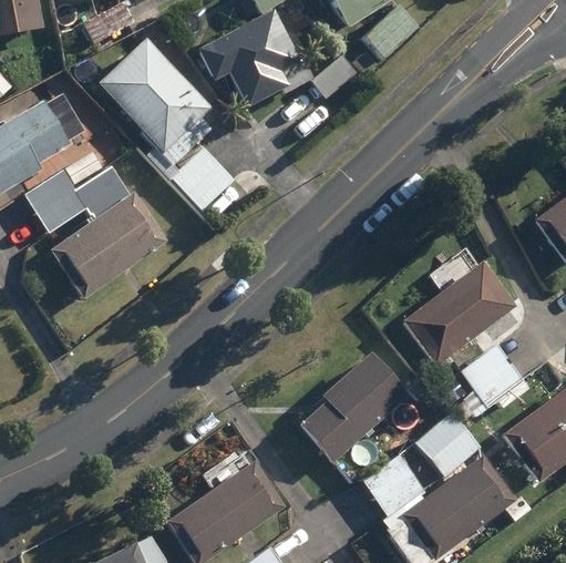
[(0,34),(42,27),(37,0),(0,0),(0,34)]
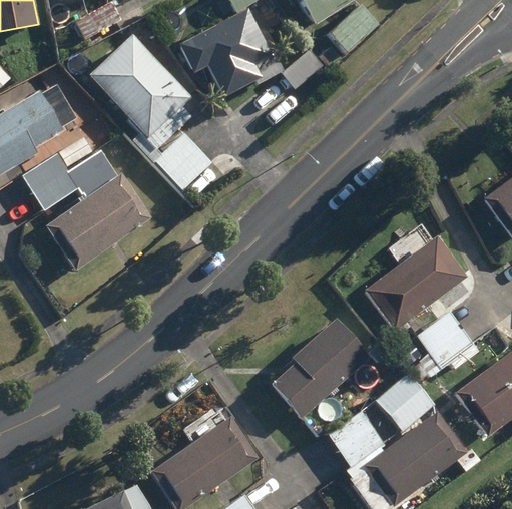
[(228,0),(236,13),(259,0),(228,0)]
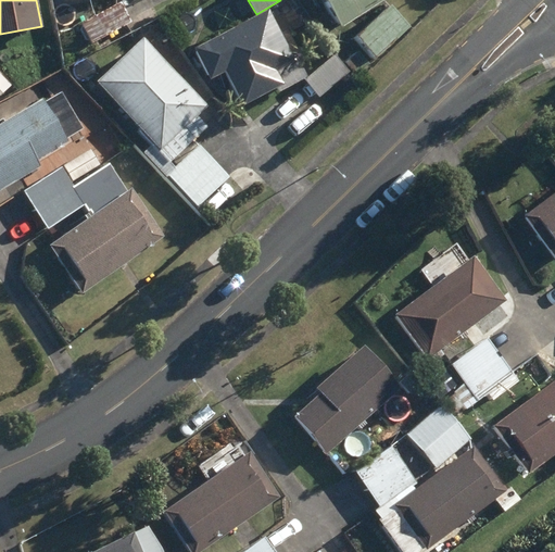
[(327,0),(344,25),(381,0),(327,0)]
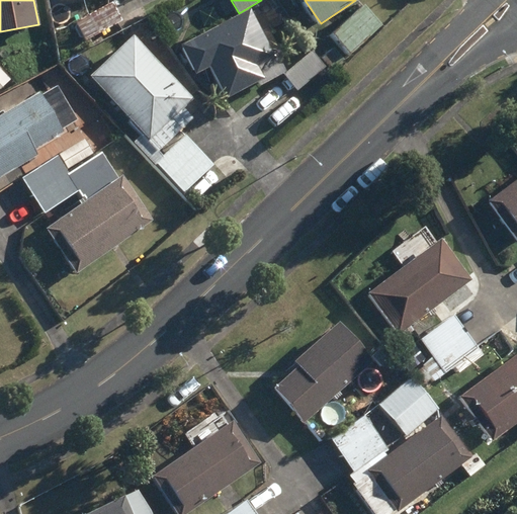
[(74,22),(83,39),(121,19),(113,2),(74,22)]
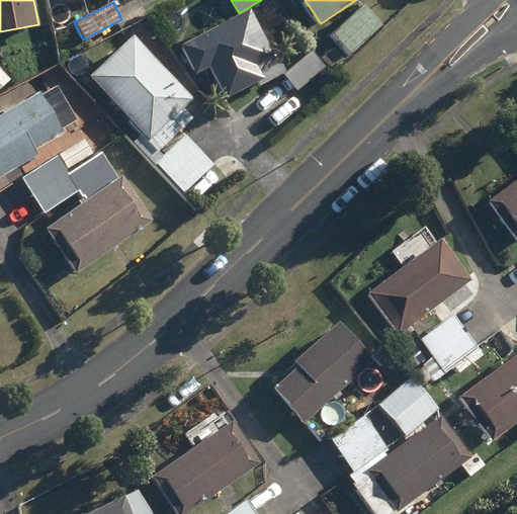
[(332,33),(350,54),(381,24),(364,5),(332,33)]
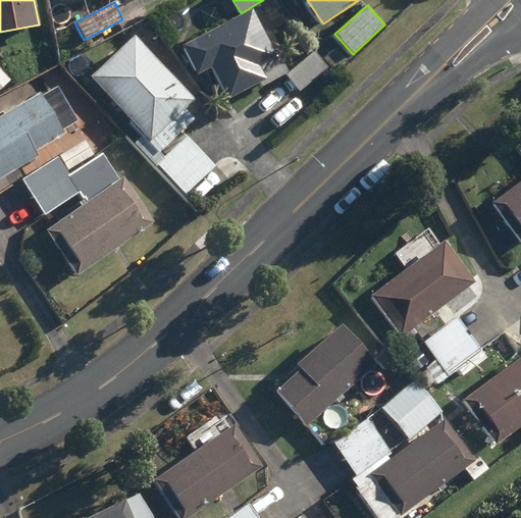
[(212,67),(228,98),(260,81),(262,85),(289,70),(277,51),(275,51),(252,7),(181,46),(198,74),(212,67)]
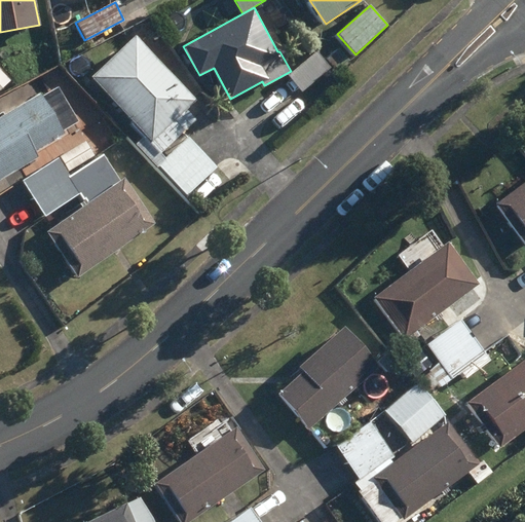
[(133,122),(159,152),(196,119),(186,108),(196,100),(138,34),(92,75),(134,121),(133,122)]
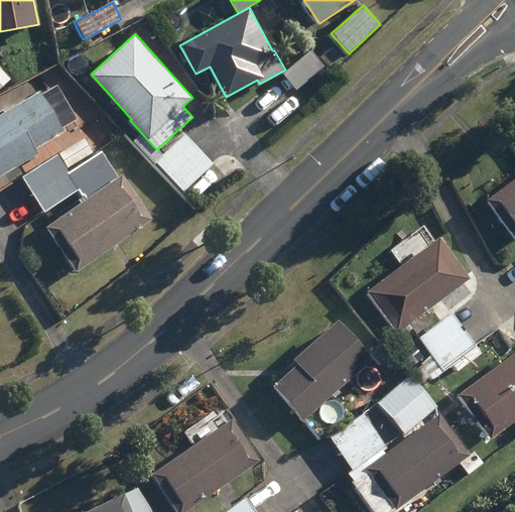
[(320,56),(331,69),(343,58),(332,46),(320,56)]
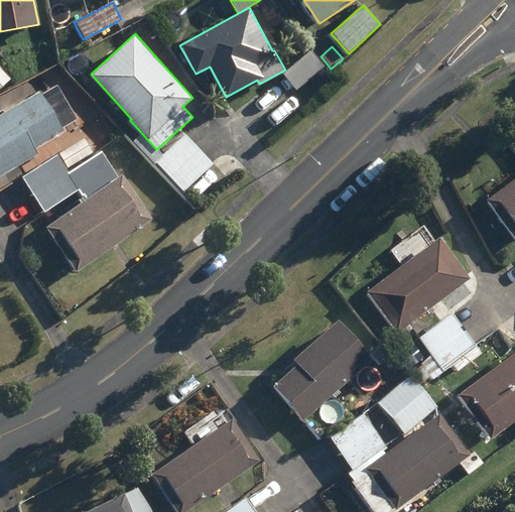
[(309,47),(285,70),(296,84),(322,61),(309,47)]
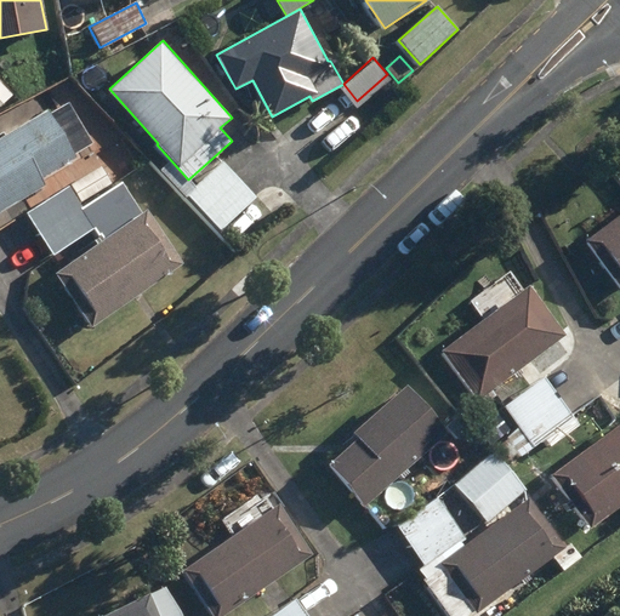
[(0,211),(46,184),(43,178),(77,159),(49,112),(0,138),(0,211)]
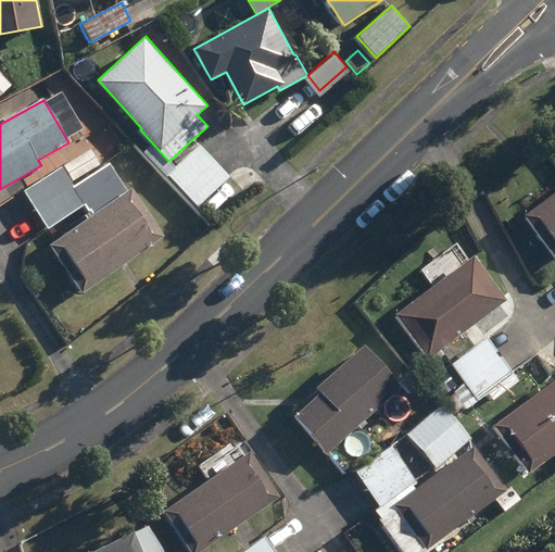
[(108,139),(117,152),(130,143),(122,129),(108,139)]
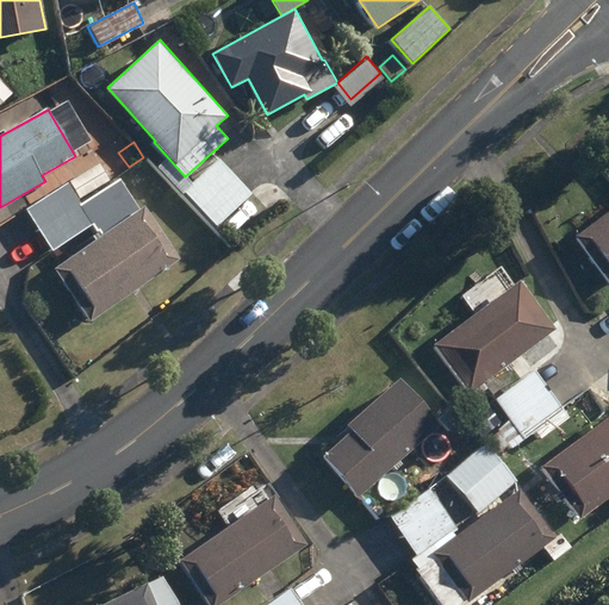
[(182,191),(216,226),(252,192),(218,156),(182,191)]
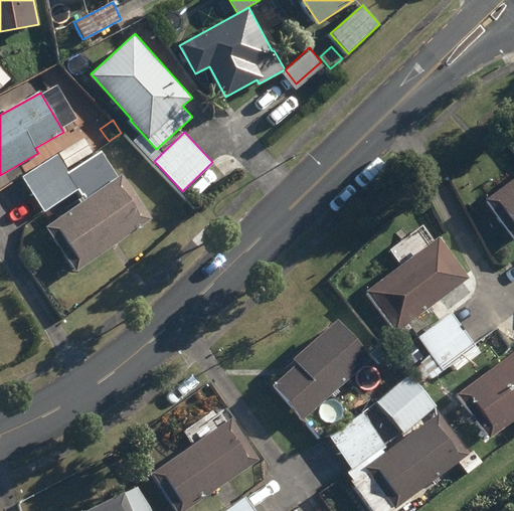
[(110,144),(119,155),(130,146),(121,135),(110,144)]
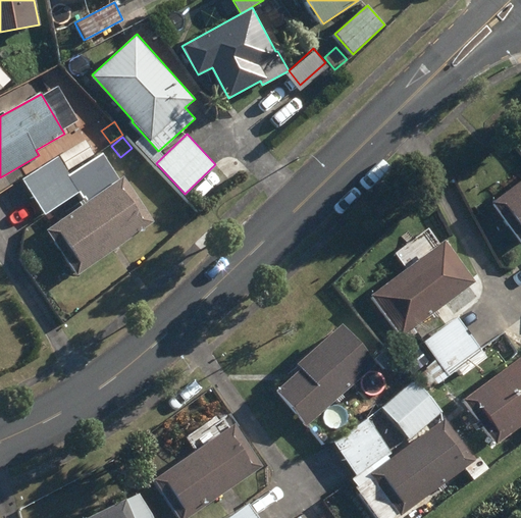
[(23,179),(35,197),(68,174),(57,157),(23,179)]
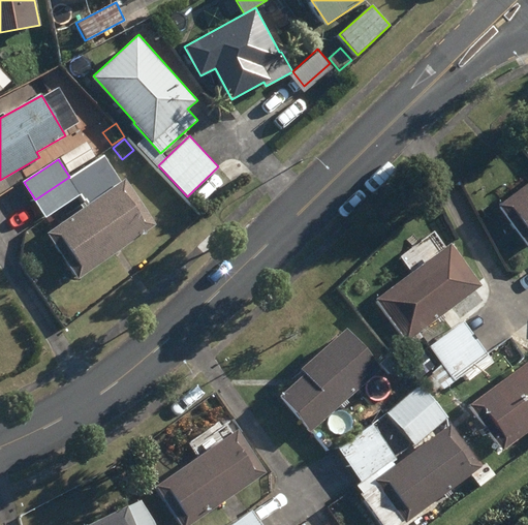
[(81,194),(69,177),(35,199),(47,217),(81,194)]
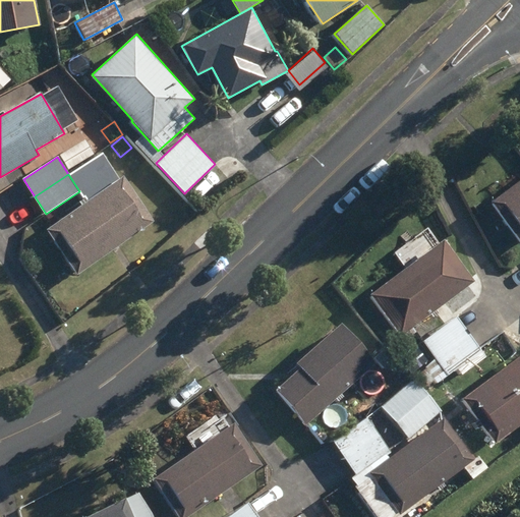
[(47,231),(76,275),(153,221),(122,177),(47,231)]
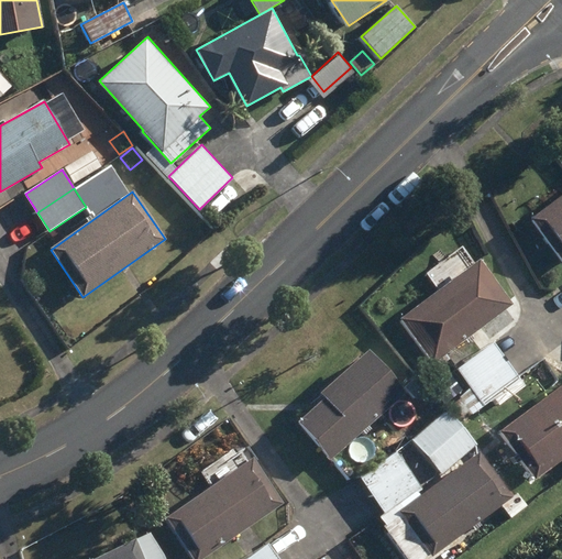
[(561,195),(530,218),(561,261),(561,195)]
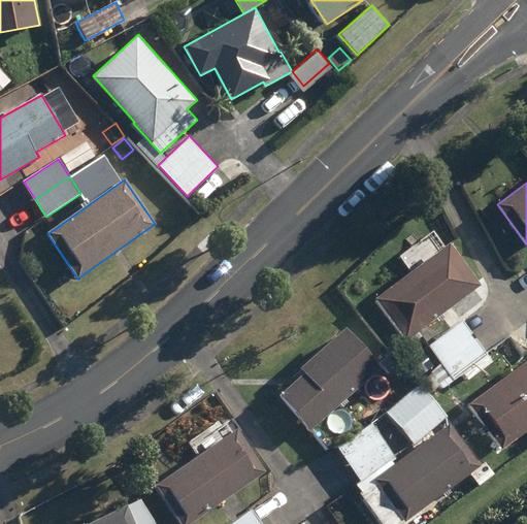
[(375,299),(405,340),(482,285),(452,242),(375,299)]
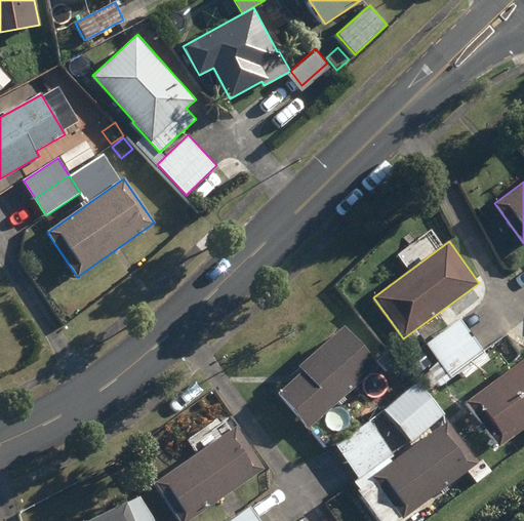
[(440,361),(473,335),(459,318),(426,344),(440,361)]
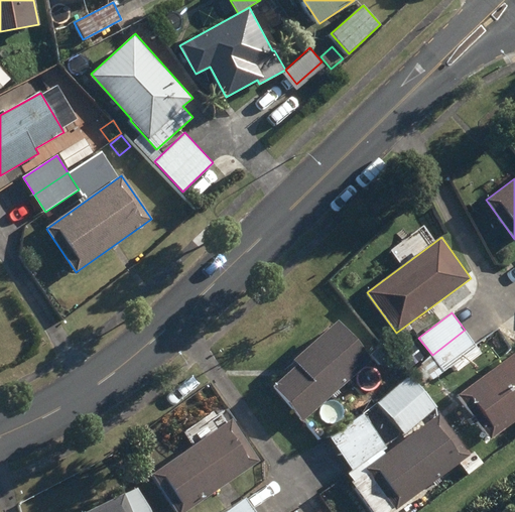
[(276,386),(305,419),(372,359),(338,322),(294,359),(299,365),(276,386)]
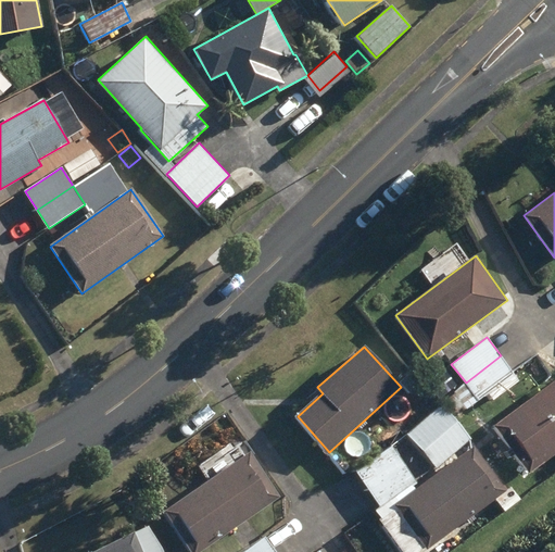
[(501,355),(466,383),(442,400),(452,414),(464,405),(467,409),(514,373),(501,355)]
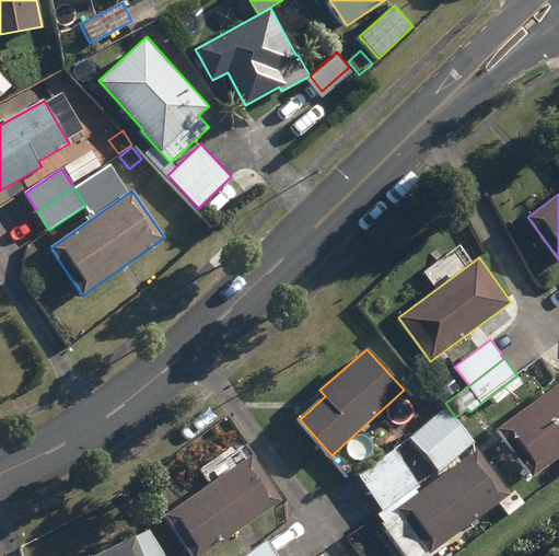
[(558,382),(497,429),(533,477),(558,458),(558,382)]
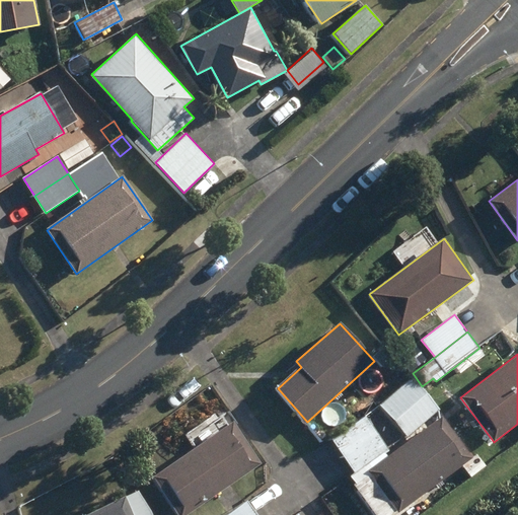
[(381,405),(409,436),(440,410),(412,377),(381,405)]
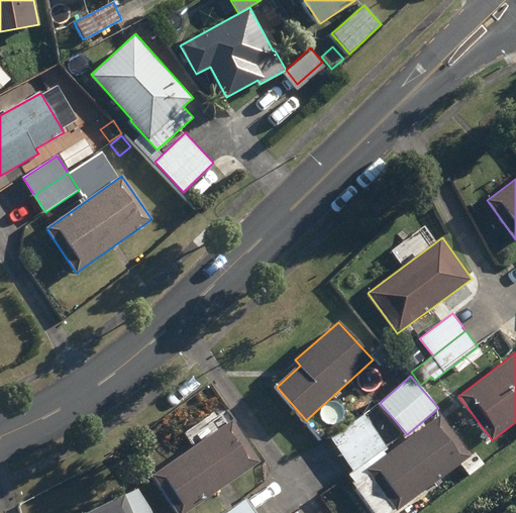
[(342,454),(376,431),(364,415),(330,438),(342,454)]
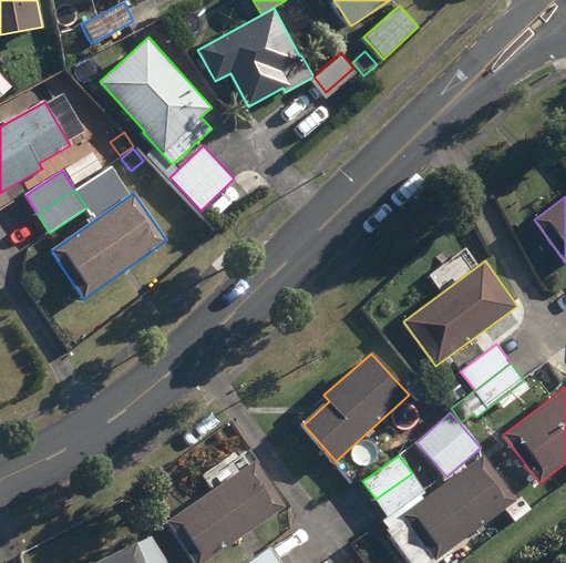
[(403,515),(436,560),(507,508),(515,518),(528,509),(520,495),(515,499),(484,456),(403,515)]
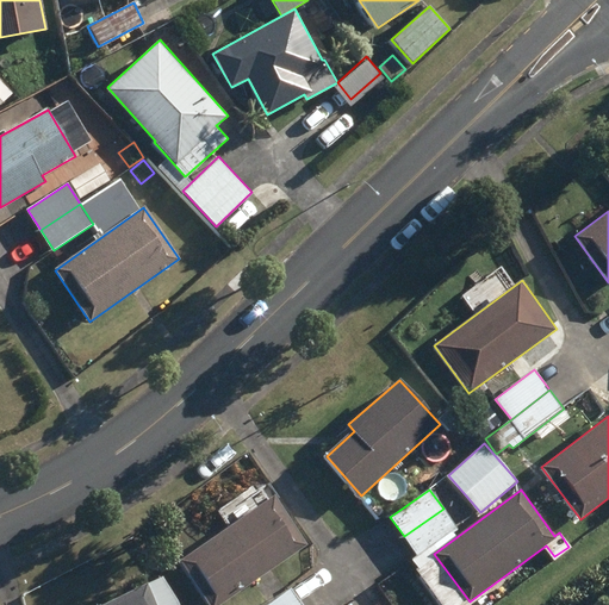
[(179,561),(209,604),(219,604),(308,544),(274,496),(179,561)]
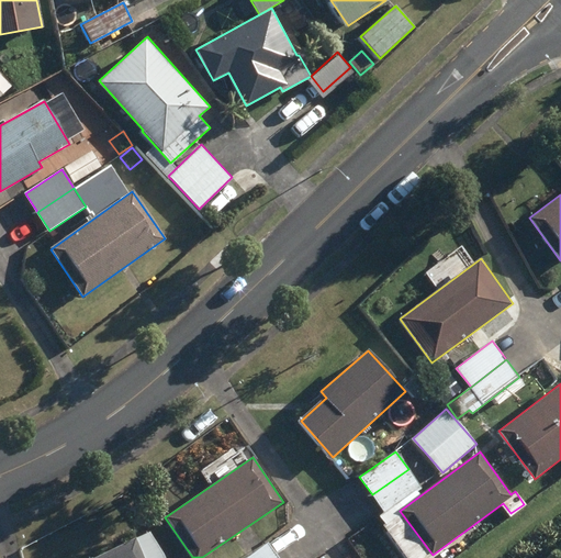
[(333,478),(341,489),(354,478),(345,468),(333,478)]
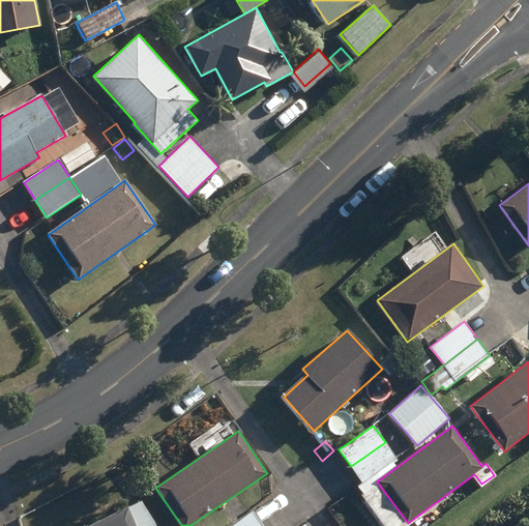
[(385,442),(351,466),(362,485),(397,461),(385,442)]
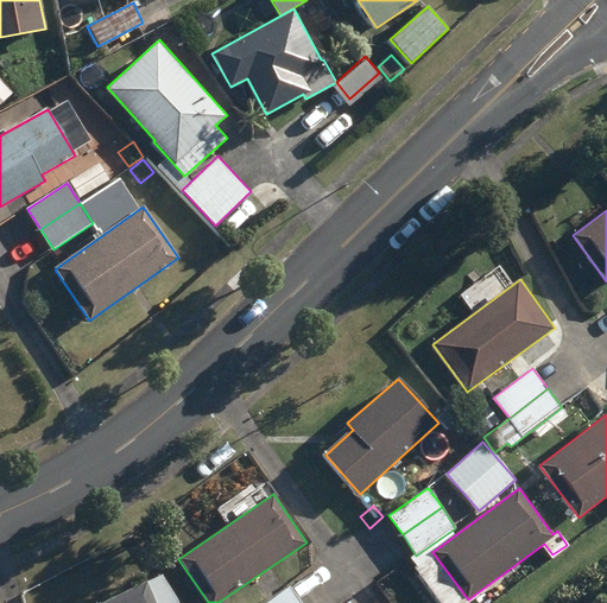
[(102,602),(158,602),(149,582),(102,602)]
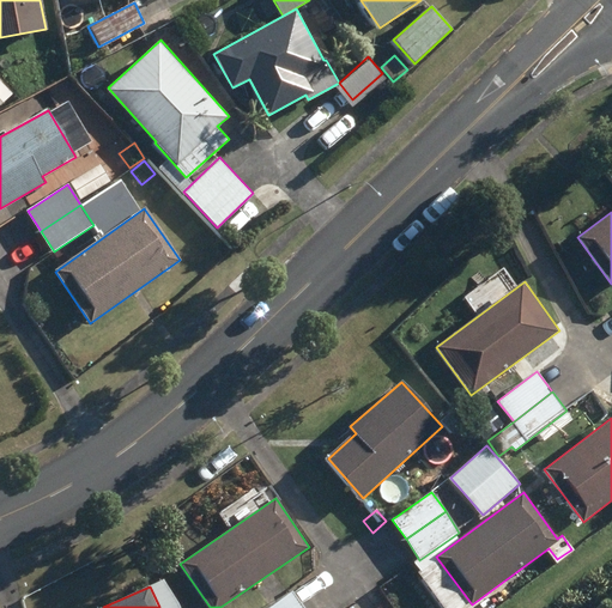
[(303,607),(292,593),(268,607),(303,607)]
